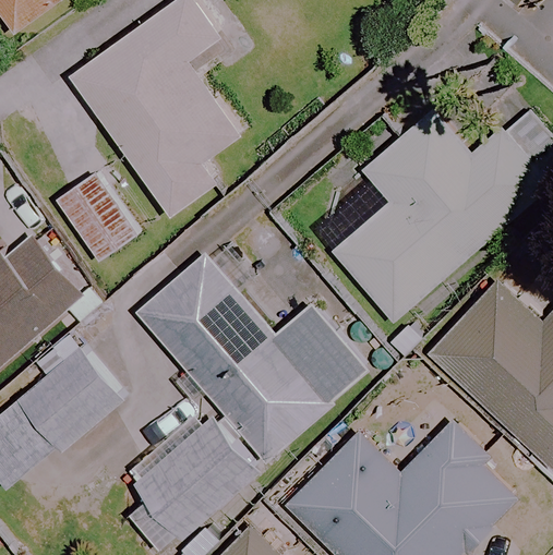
[(0,20),(7,31),(52,0),(0,0),(0,20)]
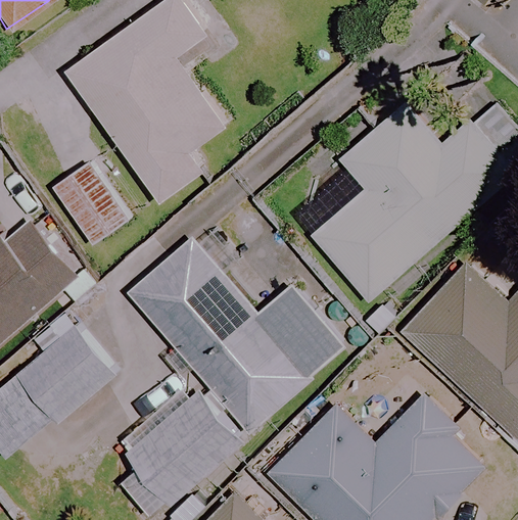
[(206,37),(181,0),(162,0),(64,67),(157,203),(202,173),(189,153),(224,130),(175,58),(206,37)]
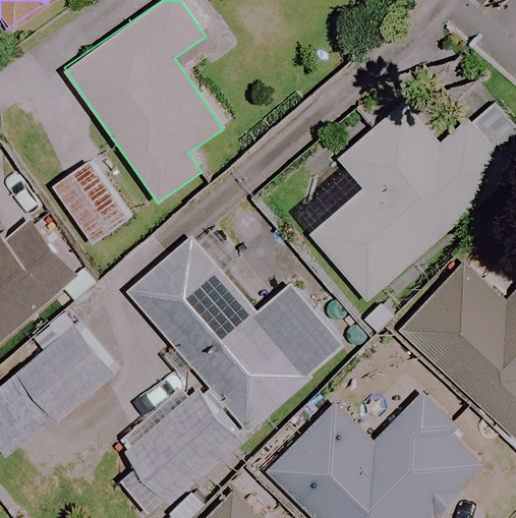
[(448,160),(400,106),(339,160),(363,188),(308,236),(364,300),(473,206),(439,167),(448,160)]
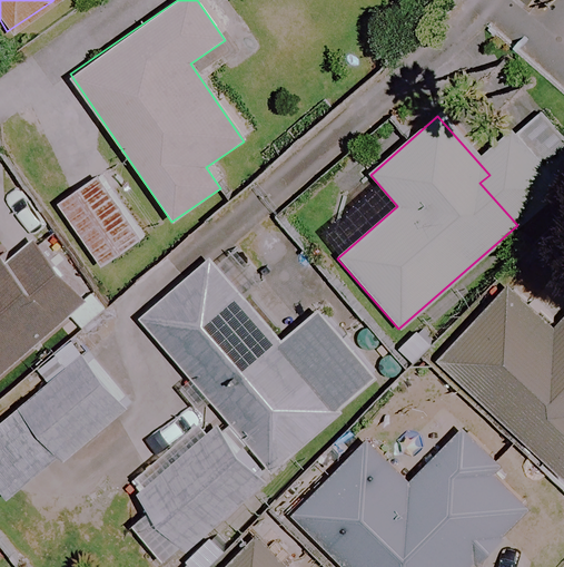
[(139,241),(91,173),(51,201),(99,269),(139,241)]
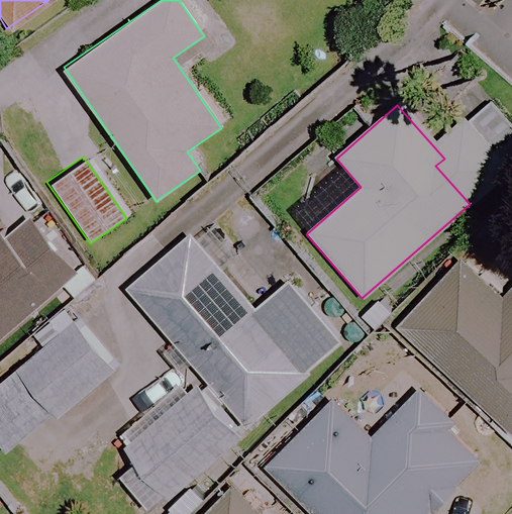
[(0,339),(73,277),(18,212),(0,228),(0,339)]
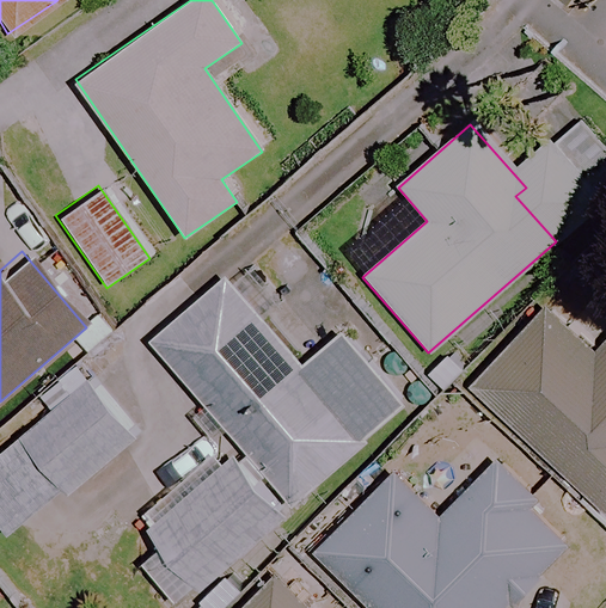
[(191,419),(213,442),(224,433),(237,448),(226,458),(146,530),(161,548),(141,567),(176,607),(181,607),(401,409),(332,332),(297,364),(257,321),(274,306),(240,268),(152,348),(204,407),(191,419)]
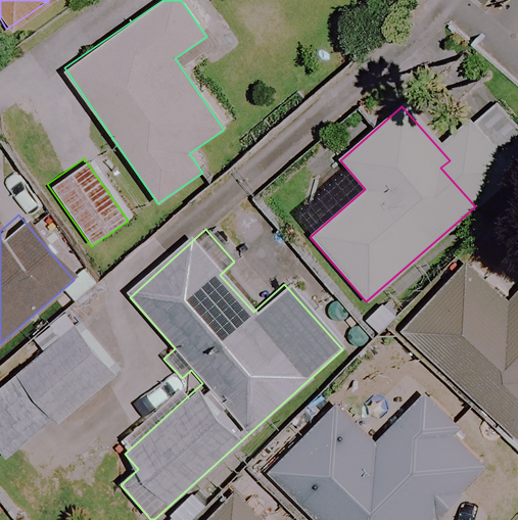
[(517,437),(517,313),(465,265),(401,334),(516,440),(517,437)]
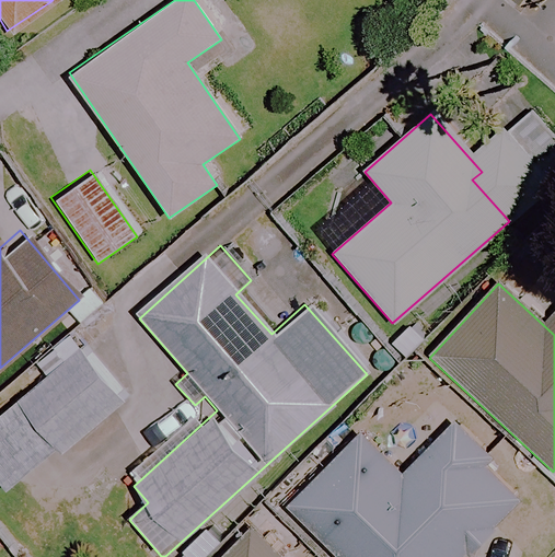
[(120,405),(77,351),(0,414),(0,487),(8,497),(120,405)]
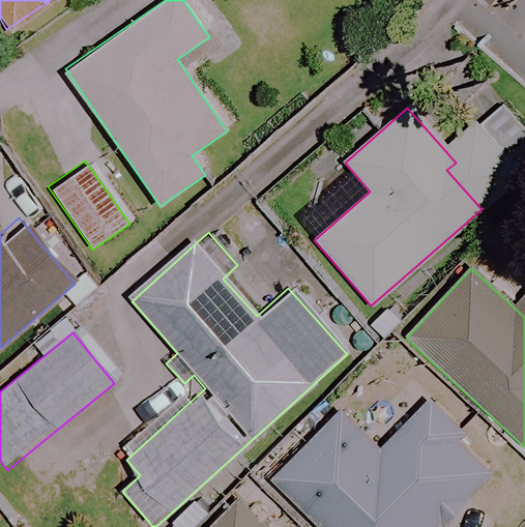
[(460,434),(427,400),(376,451),(337,412),(270,479),(318,526),(437,526),(488,476),(453,441),(460,434)]
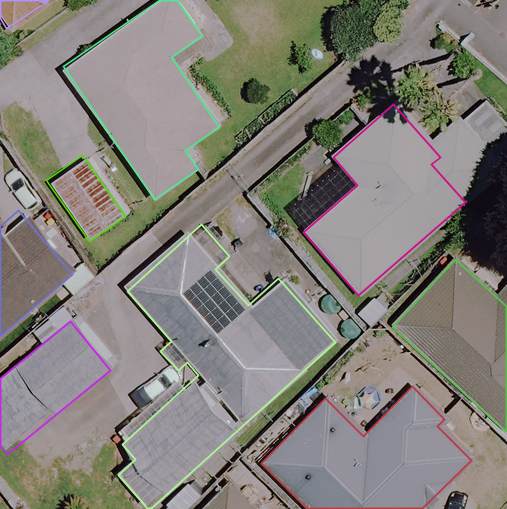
[(257,508),(229,481),(202,508),(257,508)]
